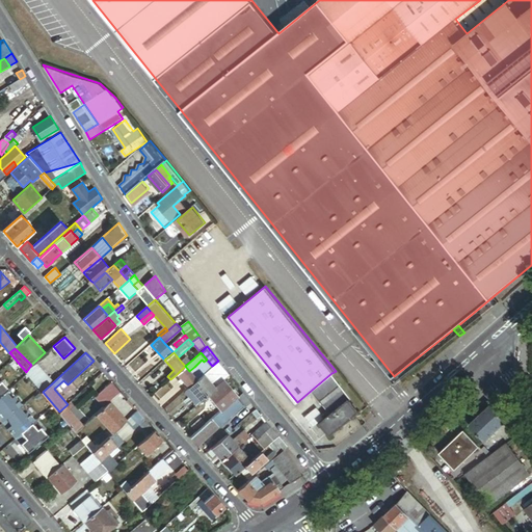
[(182,363),(185,366),(191,361),(188,357),(182,363)]
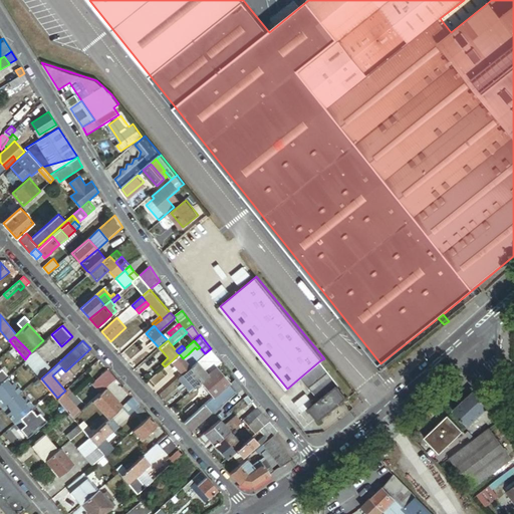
[(197,349),(195,347),(188,354),(191,358),(190,359),(194,363),(205,353),(200,347),(197,349)]
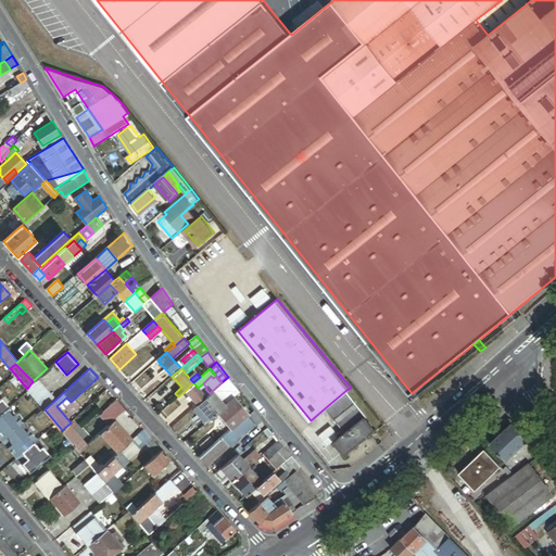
[(240,392),(228,377),(222,382),(235,397),(240,392)]
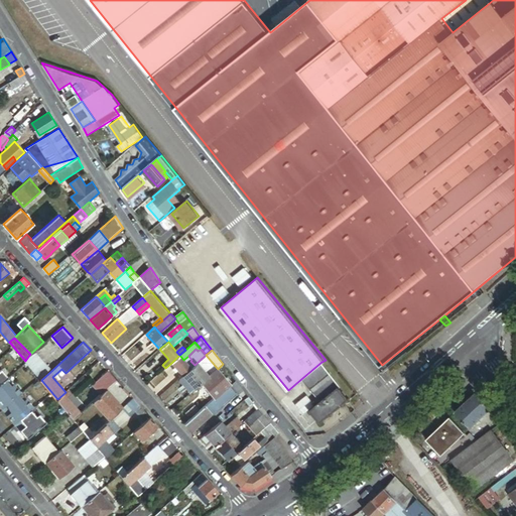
[(52,370),(36,351),(25,361),(41,380),(52,370)]
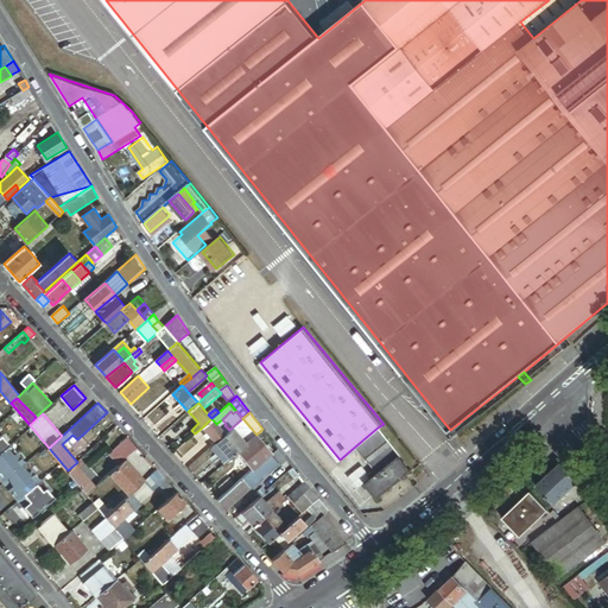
[(211,418),(202,428),(207,432),(210,436),(216,442),(226,434),(221,429),(216,424),(211,418)]
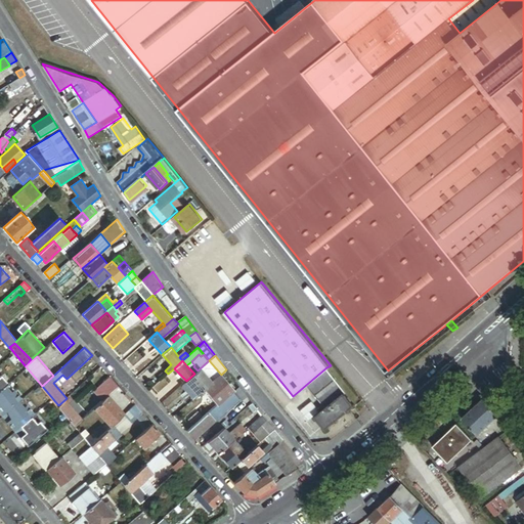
[(221,375),(209,360),(198,370),(194,374),(207,388),(213,382),(221,375)]
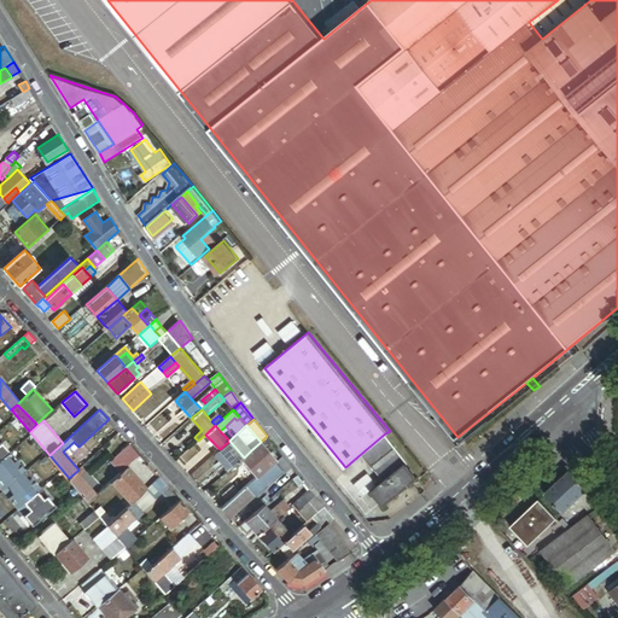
[(408,461),(385,433),(362,453),(385,481),(406,462),(407,464),(408,461)]
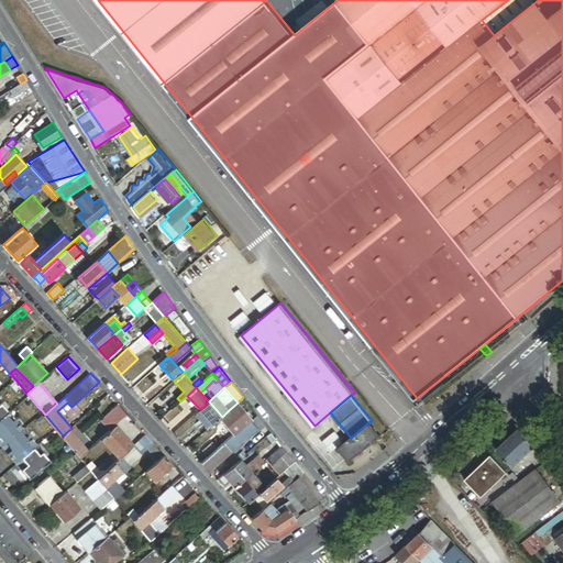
[(0,420),(11,411),(0,398),(0,420)]
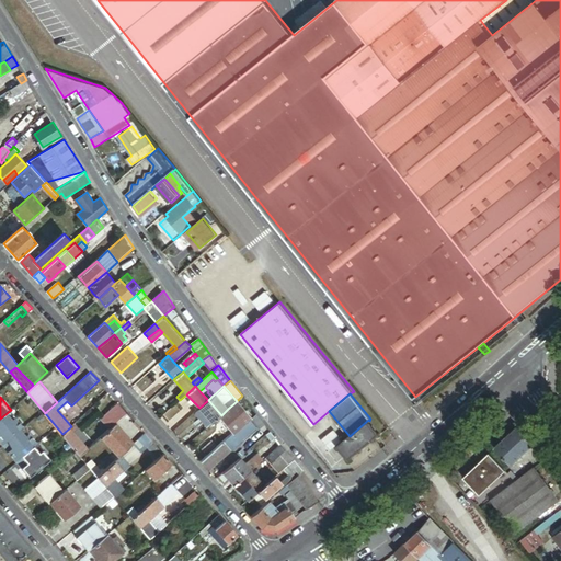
[(208,400),(199,408),(213,423),(219,416),(221,415),(208,400)]
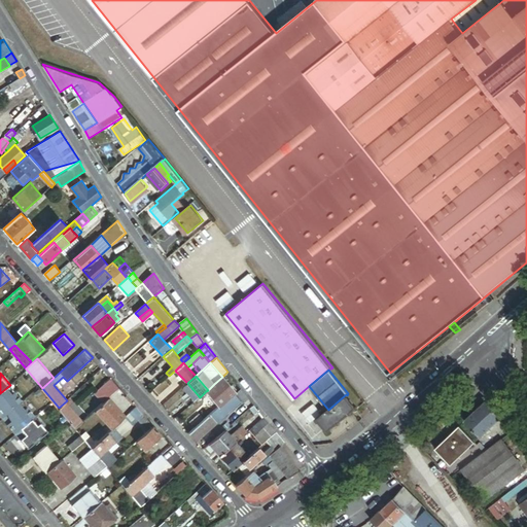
[(227,382),(222,377),(214,384),(219,389),(227,382)]
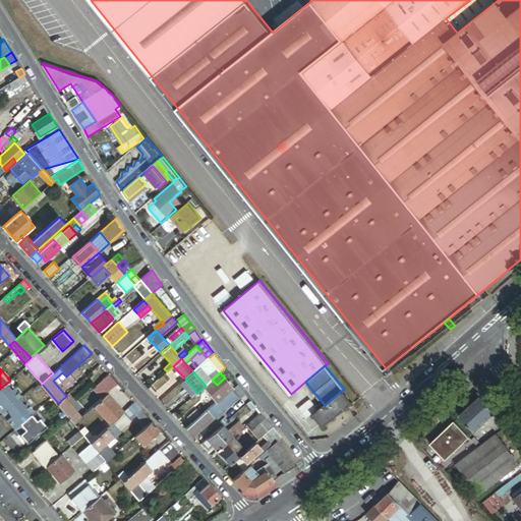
[(118,384),(110,374),(94,389),(103,398),(108,393),(118,384)]
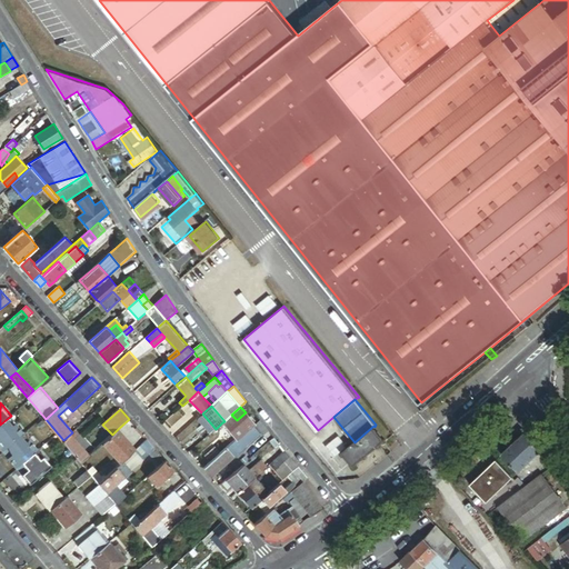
[(250,418),(246,412),(237,420),(246,431),(249,428),(245,422),(250,418)]
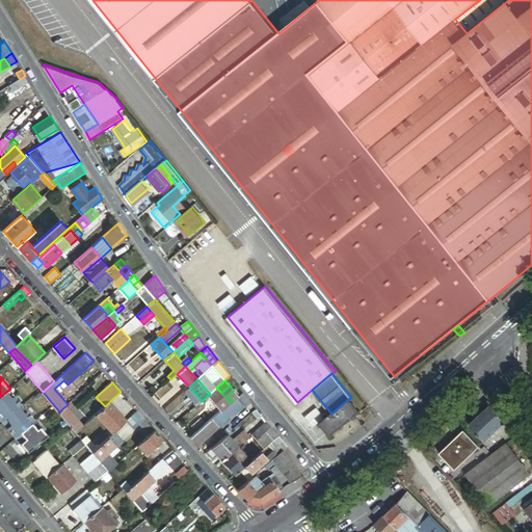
[(189,387),(185,391),(197,404),(202,401),(189,387)]
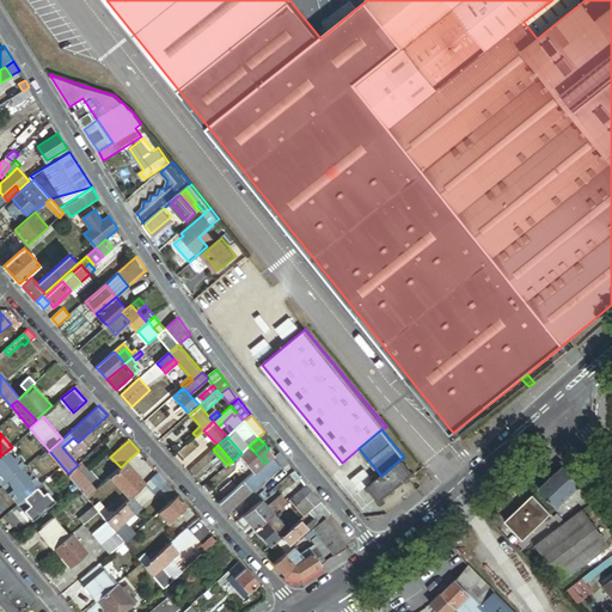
[(242,453),(239,454),(255,472),(264,464),(255,452),(249,446),(242,453)]
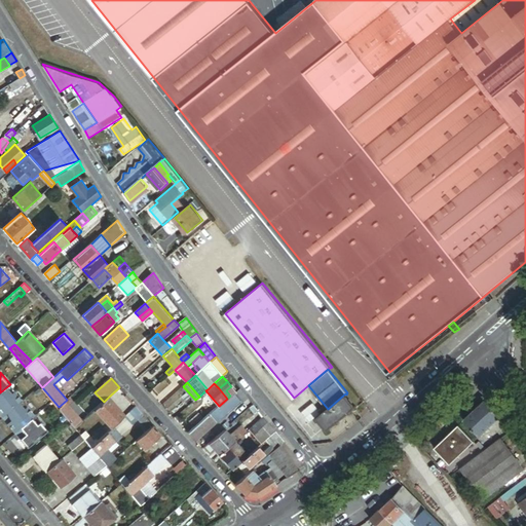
[(0,413),(3,417),(23,401),(10,384),(0,392),(0,402),(1,404),(0,404),(0,413)]
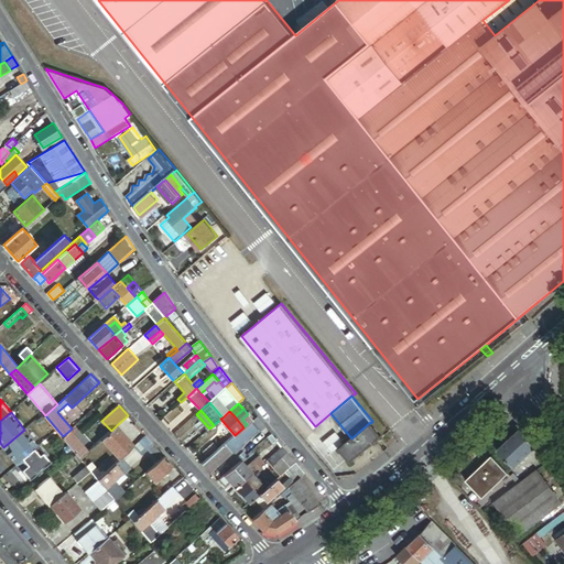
[(247,424),(252,420),(248,414),(242,419),(247,424)]
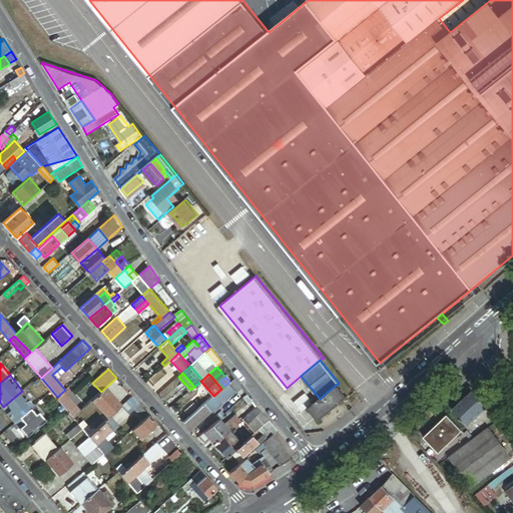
[(242,387),(234,378),(229,382),(235,390),(237,391),(242,387)]
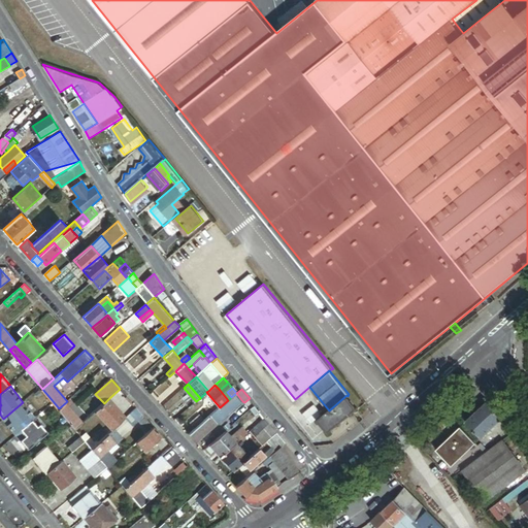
[(242,401),(236,393),(231,397),(238,405),(242,401)]
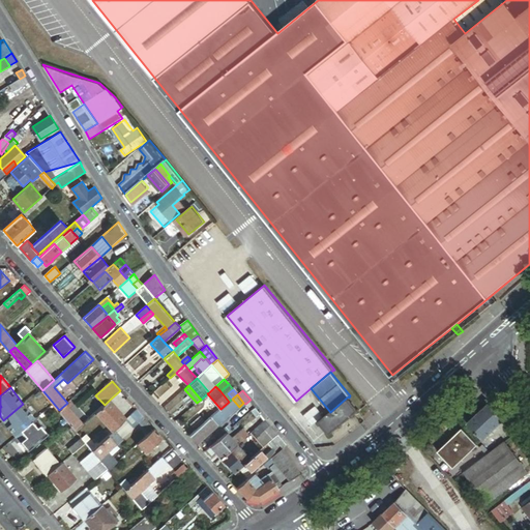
[(330,412),(319,420),(329,433),(358,409),(349,398),(348,396),(330,412)]
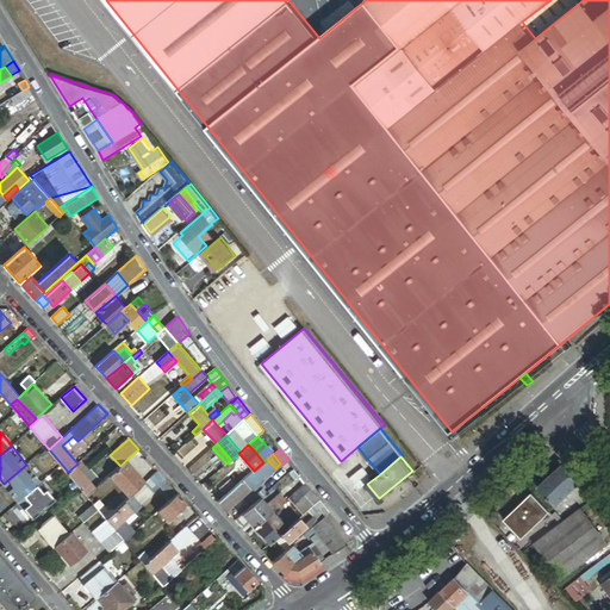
[(263,462),(254,471),(219,502),(226,510),(275,468),(267,459),(263,462)]
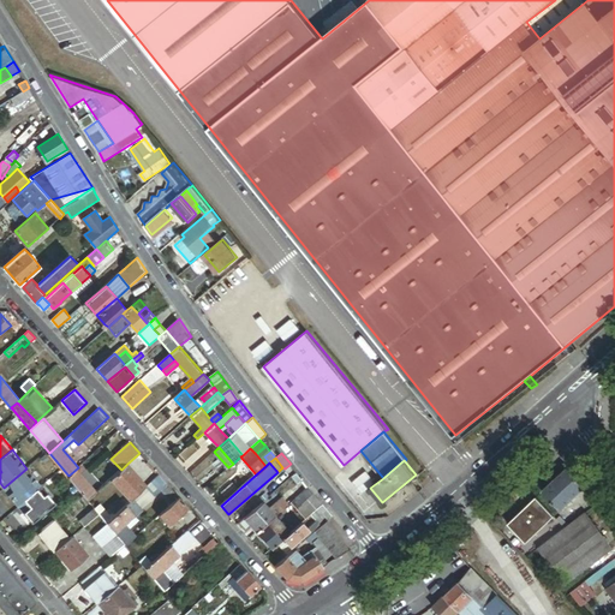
[(121,470),(112,478),(132,500),(135,499),(147,487),(127,464),(121,470)]
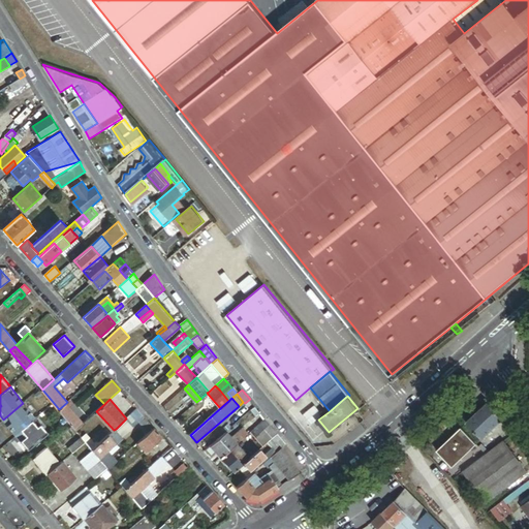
[(17,435),(36,418),(23,403),(8,415),(13,422),(8,426),(17,435)]
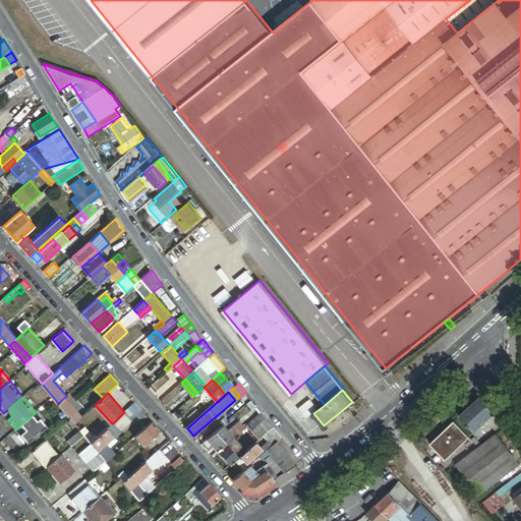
[(82,416),(65,397),(58,403),(71,419),(74,423),(82,416)]
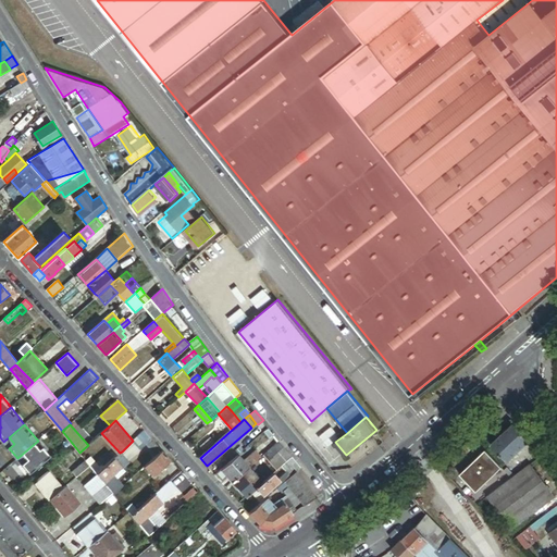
[(531,442),(515,424),(492,446),(509,463),(531,442)]
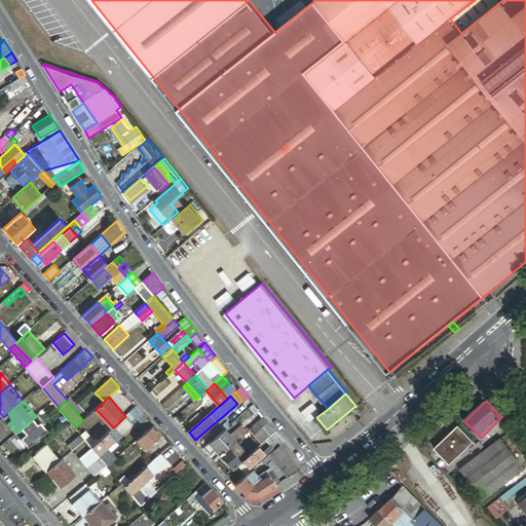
[(144,414),(137,406),(130,411),(132,413),(116,427),(115,427),(122,435),(139,419),(144,414)]
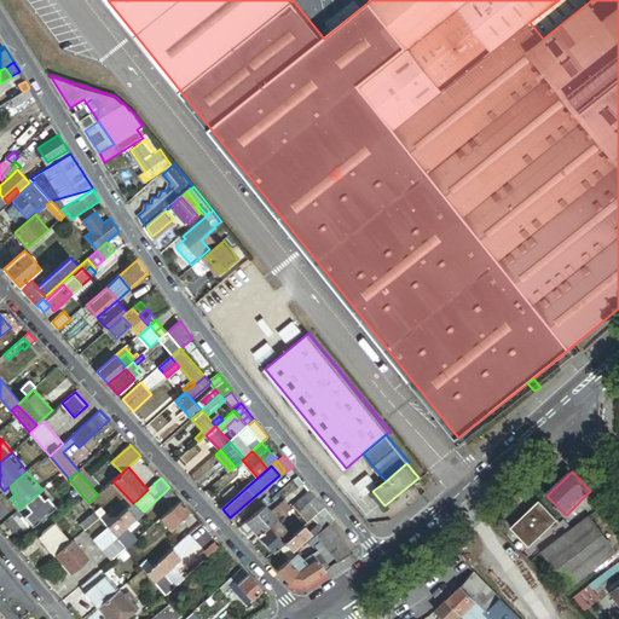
[(235,485),(224,496),(229,502),(241,491),(235,485)]
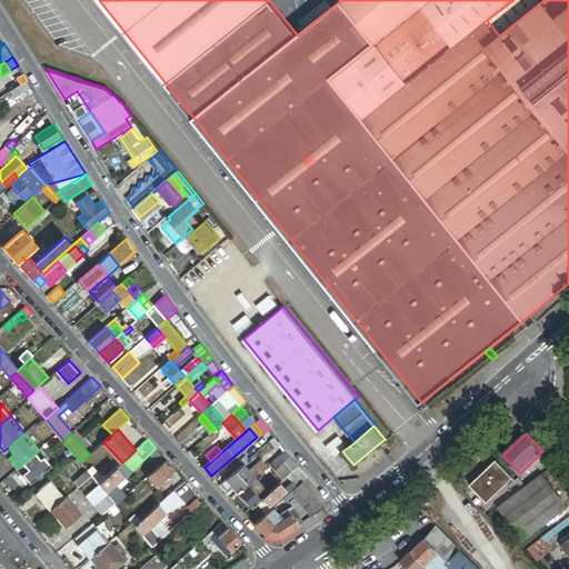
[(15,453),(9,447),(3,451),(9,458),(15,453)]
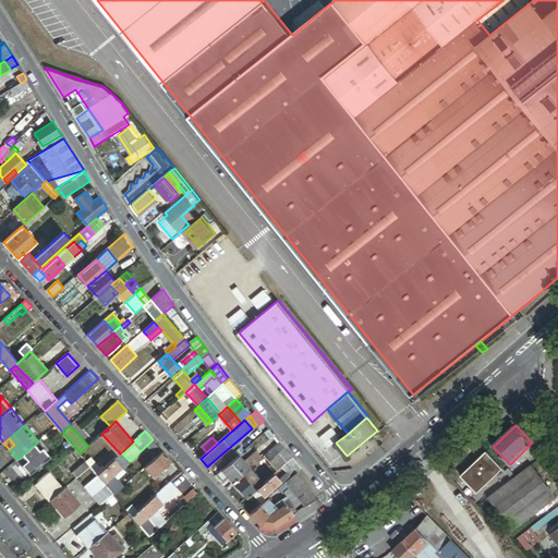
[(154,451),(160,447),(153,439),(147,445),(154,451)]
